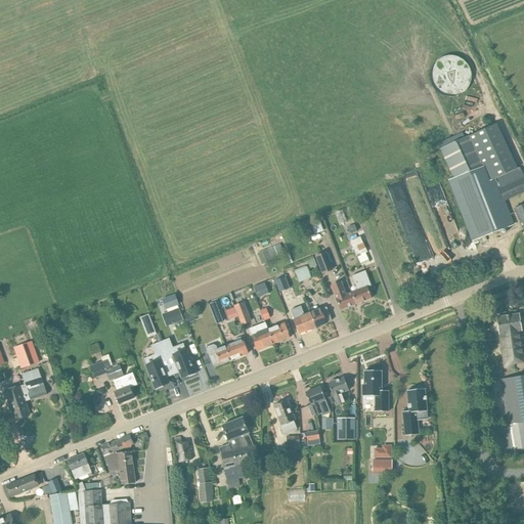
[(465,138),(463,133),(438,143),(455,179),(450,181),(473,241),(513,225),(503,201),(519,193),(514,184),(523,179),(523,177),(519,168),(486,183),(479,168),(478,168),(468,145),(497,132),(494,125),(465,138)]
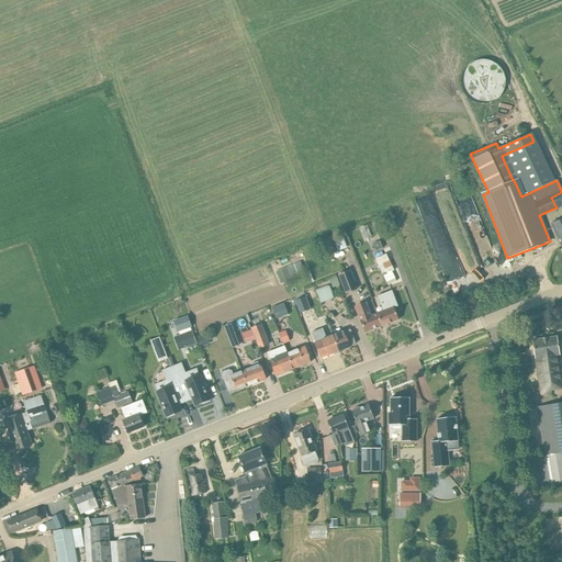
[(427,195),(416,200),(447,279),(458,274),(427,195)]
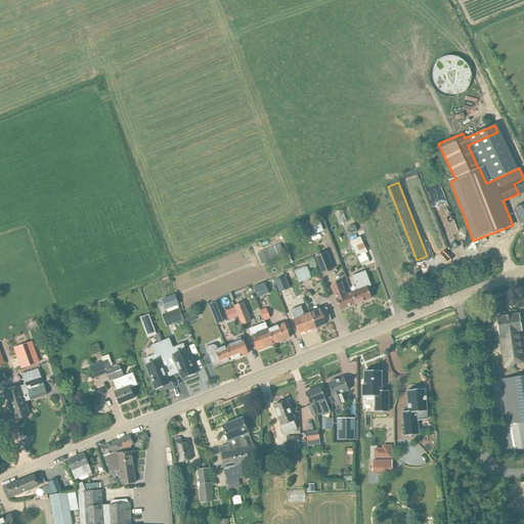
[(523,204),(514,209),(523,230),(523,204)]
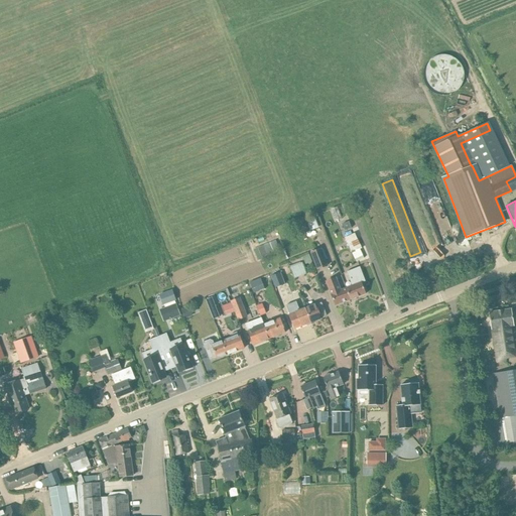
[(348,221),(342,224),(344,230),(351,227),(348,221)]
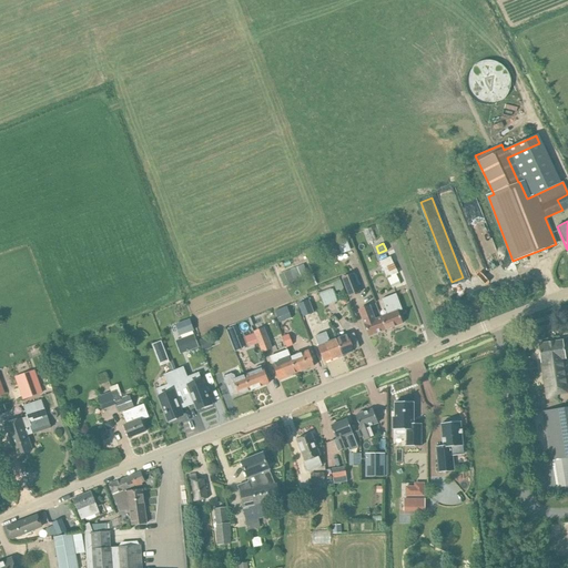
[(379,262),(391,285),(399,281),(396,274),(398,273),(391,256),(379,262)]
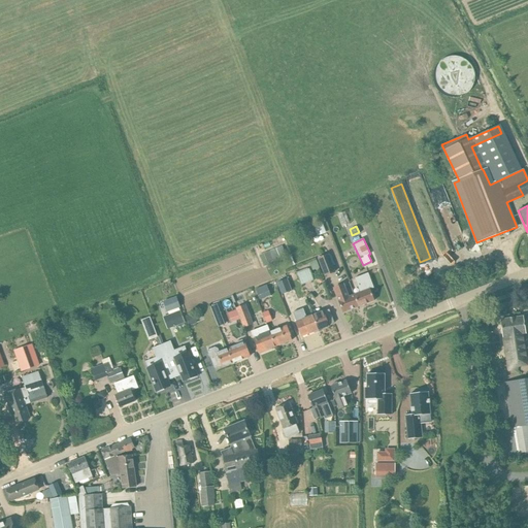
[(287,259),(282,245),(264,253),(269,266),(287,259)]
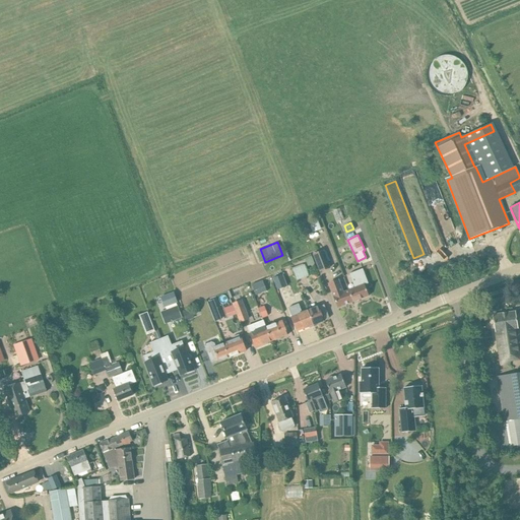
[(331,268),(324,250),(313,254),(320,273),(331,268)]
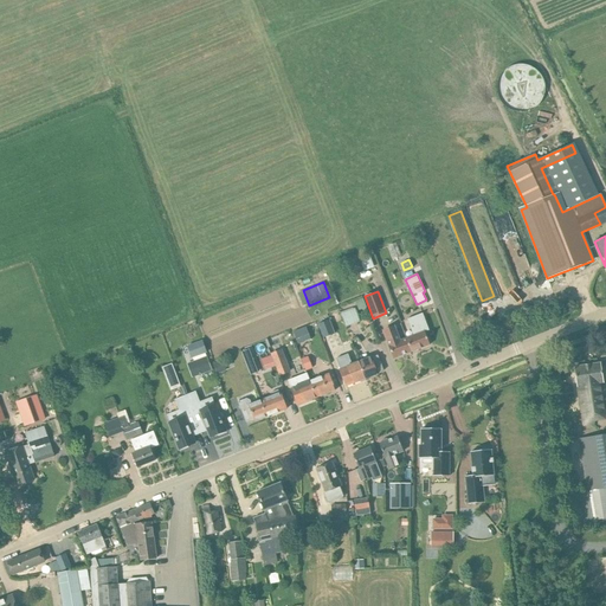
[(341,314),(346,327),(360,322),(355,308),(341,314)]
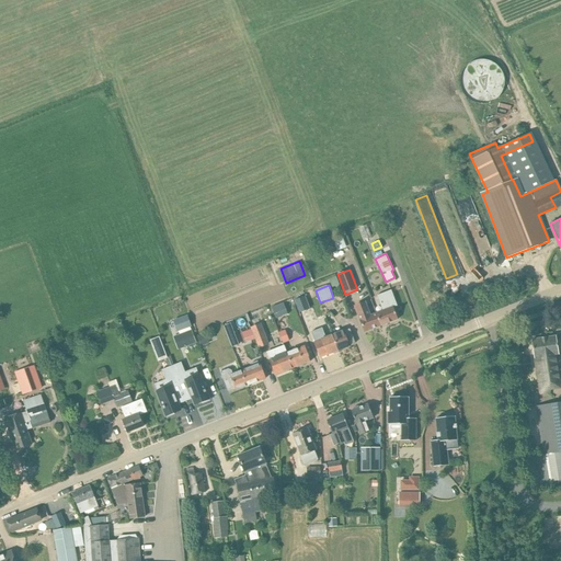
[(377,312),(381,325),(398,319),(393,307),(398,306),(391,289),(377,296),(382,310),(377,312)]
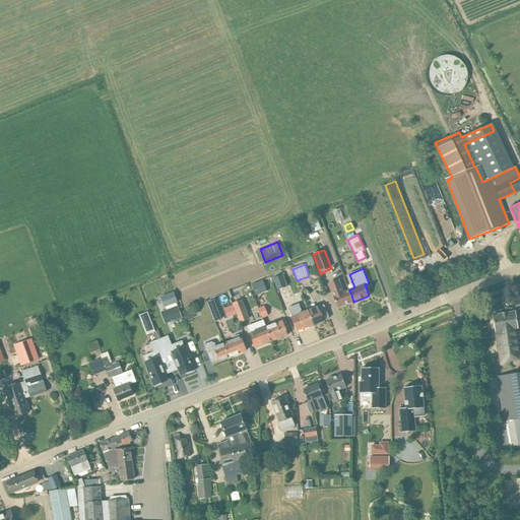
[(272,278),(277,290),(287,286),(282,274),(272,278)]
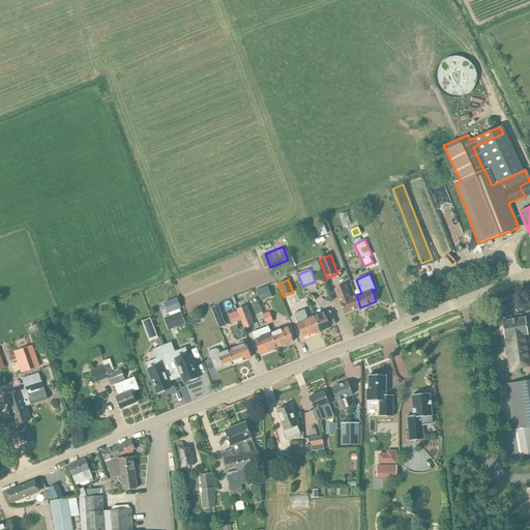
[(335,289),(344,313),(360,307),(356,295),(350,298),(345,285),(335,289)]
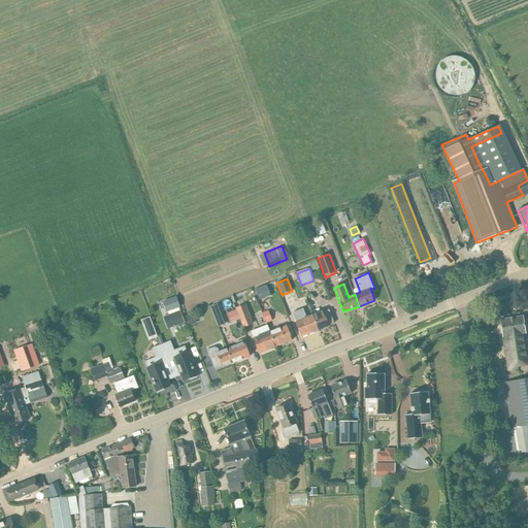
[(266,285),(255,289),(260,300),(271,295),(266,285)]
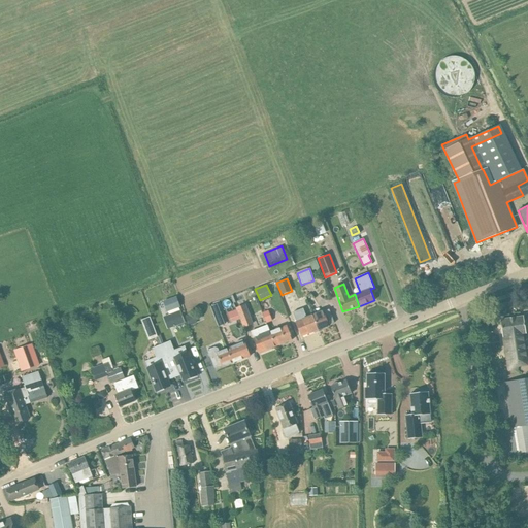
[(244,302),(256,298),(253,288),(240,292),(244,302)]
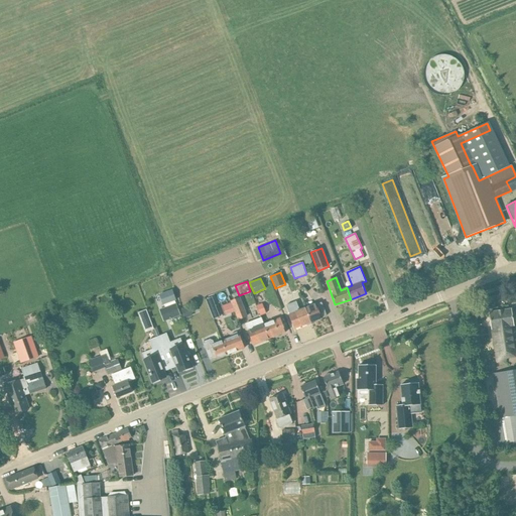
[(164,320),(182,314),(177,299),(179,299),(176,289),(162,293),(166,306),(160,308),(164,320)]
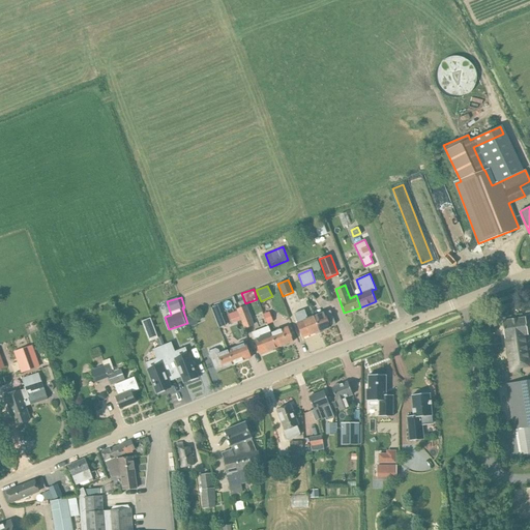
[(297,323),(302,337),(319,330),(314,317),(307,319),(304,310),(294,314),(297,323)]
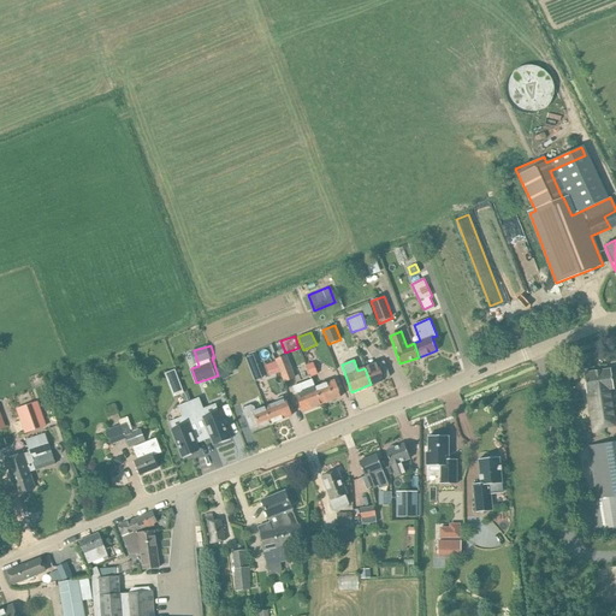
[(365,368),(371,384),(383,379),(390,377),(384,361),(377,363),(365,368)]
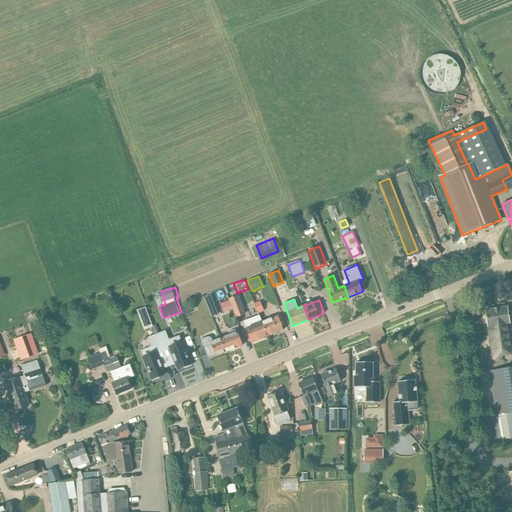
[(208,307),(216,329),(222,327),(212,301),(206,303),(208,307)]
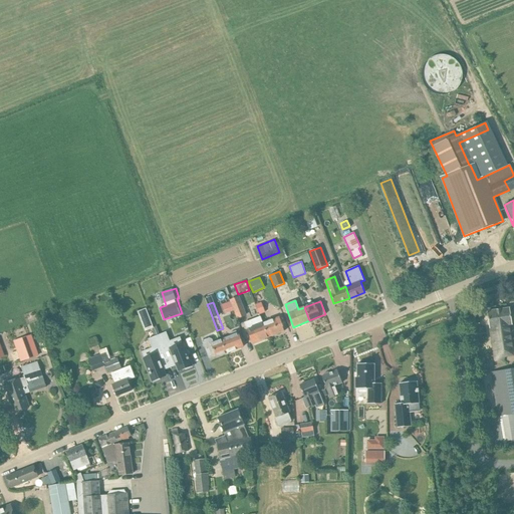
[(255,304),(259,314),(265,312),(261,302),(255,304)]
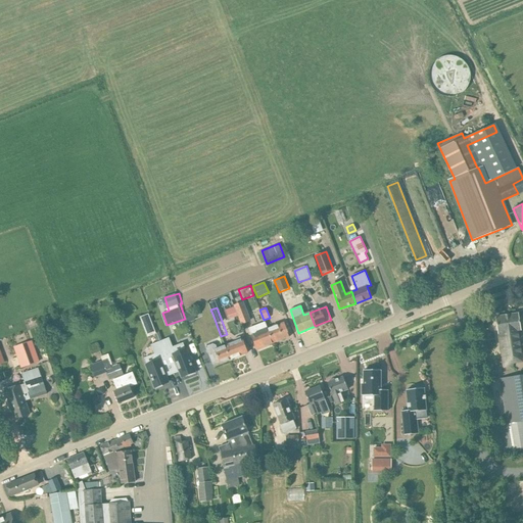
[(241,324),(249,321),(246,312),(238,315),(241,324)]
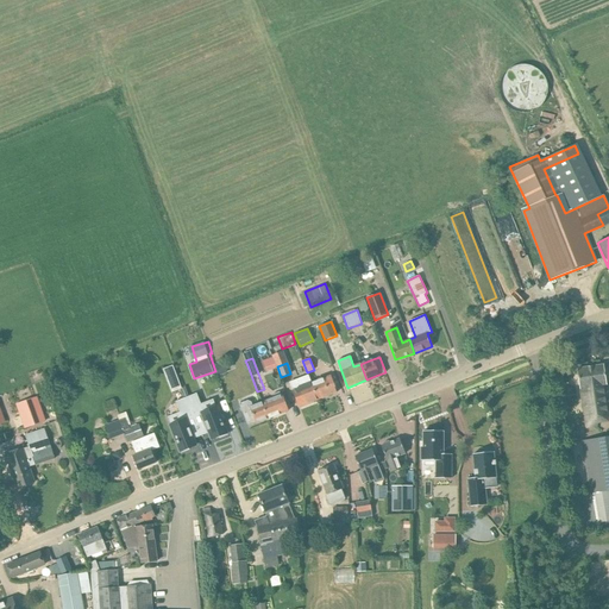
[(608,402),(603,363),(577,368),(584,427),(596,426),(595,422),(608,422),(607,414),(608,413),(608,402)]
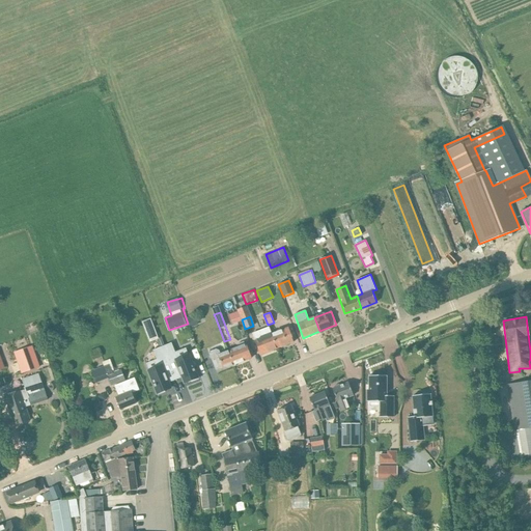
[(143,320),(150,341),(161,337),(152,317),(143,320)]
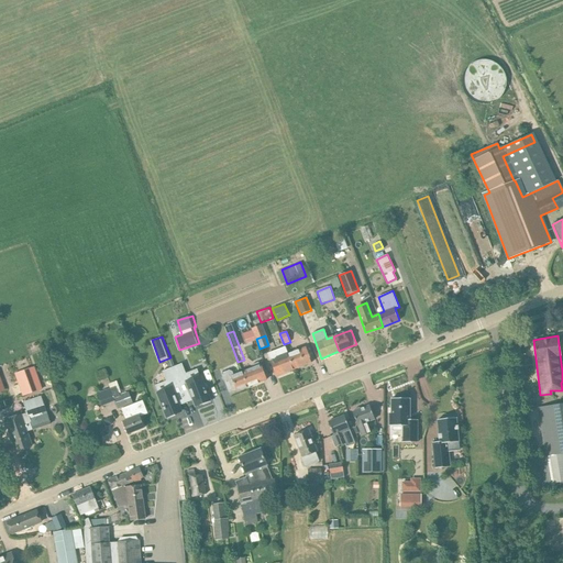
[(285,346),(267,353),(271,361),(277,376),(294,370),(294,368),(287,354),(285,346)]
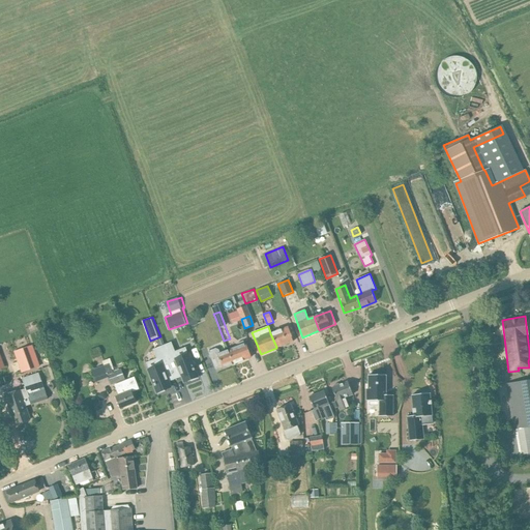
[(270,333),(276,347),(293,341),(288,326),(270,333)]
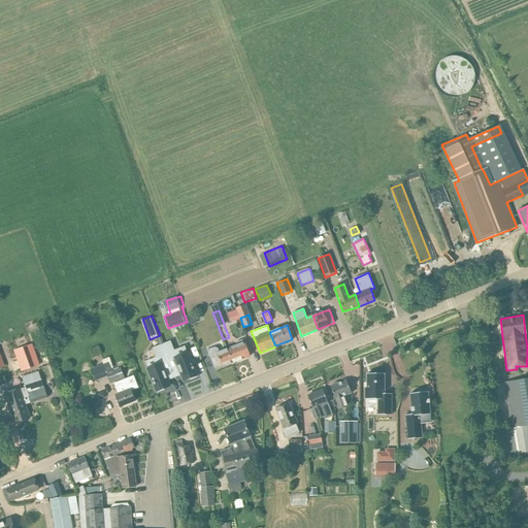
[(236,344),(226,349),(232,363),(250,356),(244,342),(242,342),(241,339),(236,342),(236,344)]
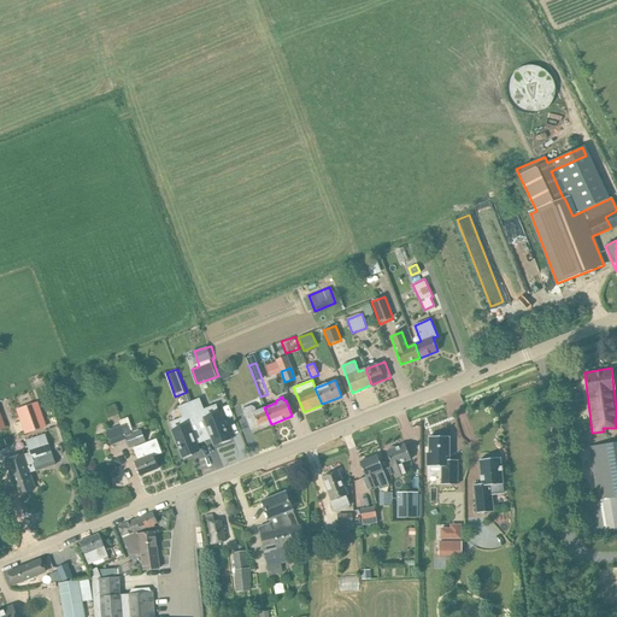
[(199,399),(188,403),(204,441),(212,439),(215,445),(222,442),(222,444),(230,441),(219,412),(206,418),(199,399)]
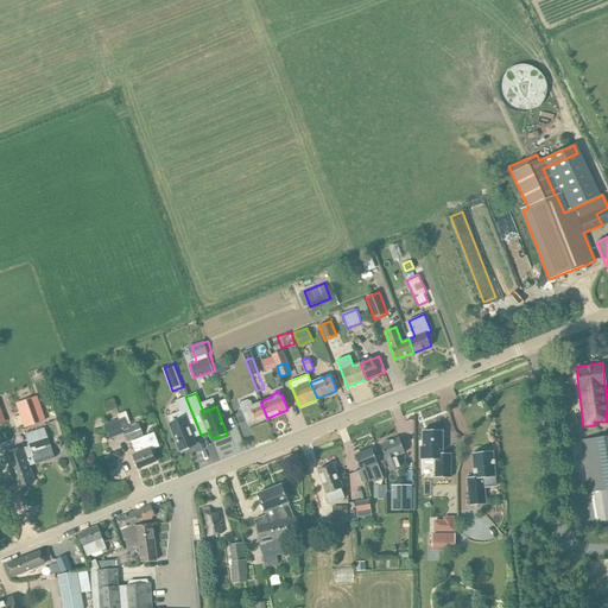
[(45,420),(37,397),(17,404),(25,428),(45,420)]
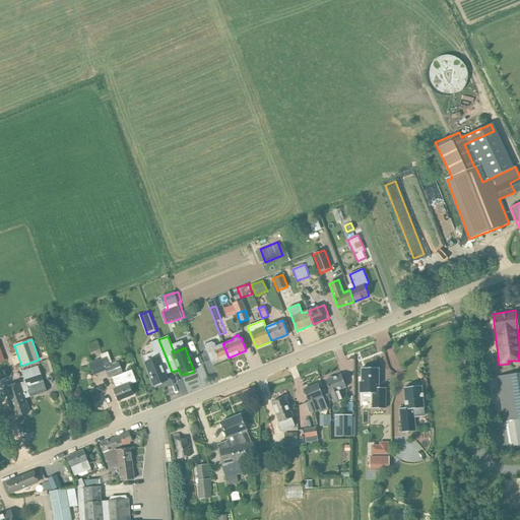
[(158,339),(150,343),(156,359),(145,364),(154,387),(161,384),(161,383),(167,381),(165,375),(172,372),(158,339)]
